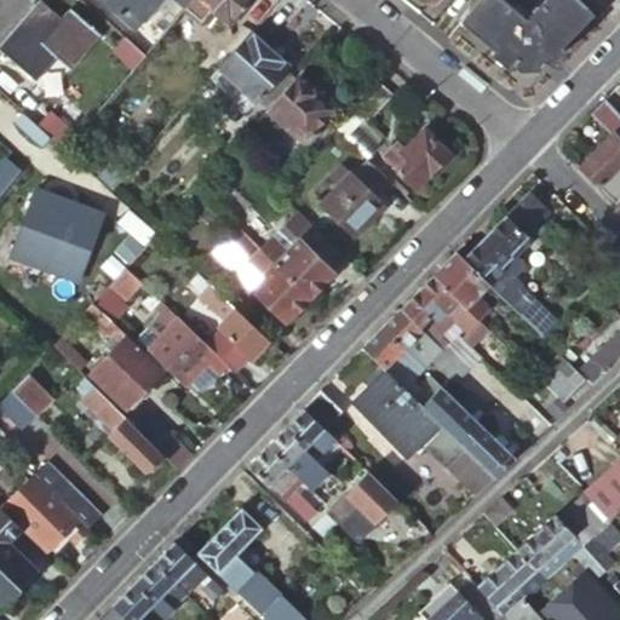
[(162,34),(183,9),(173,0),(103,0),(102,3),(133,29),(143,17),(162,34)]
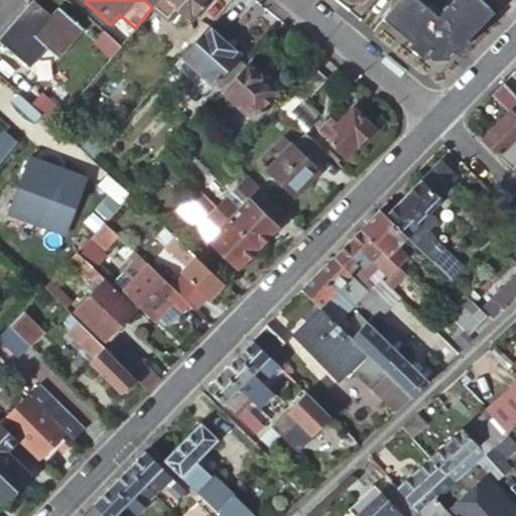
[(158,0),(152,7),(166,19),(175,9),(188,20),(199,9),(200,11),(204,6),(202,5),(206,0),(158,0)]
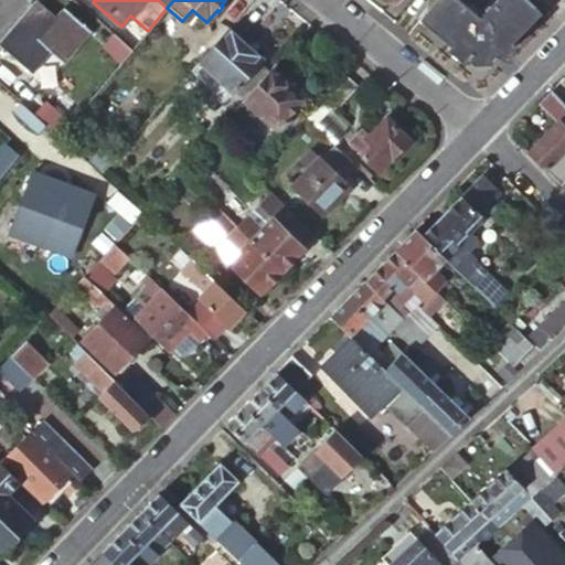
[(432,0),(416,19),(419,21),(470,62),(469,65),(493,63),(491,62),(537,13),(540,12),(526,0),(493,0),(481,13),(475,13),(459,0),(432,0)]
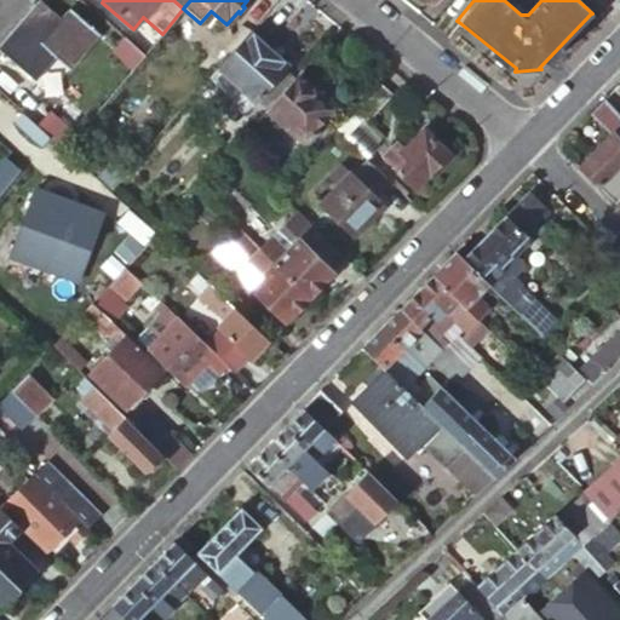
[(97,36),(69,12),(39,46),(67,70),(97,36)]
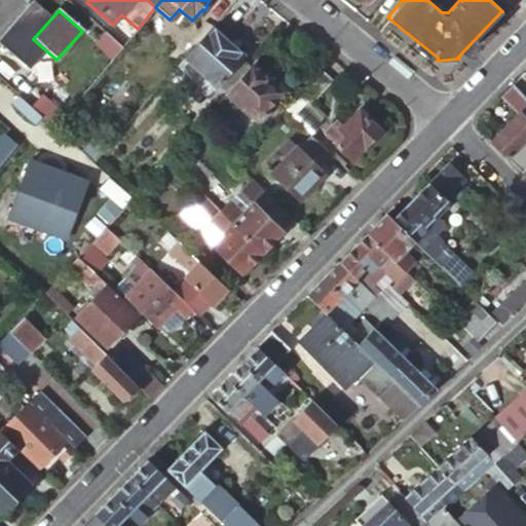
[(241,55),(212,28),(177,68),(208,95),(215,86),(241,55)]
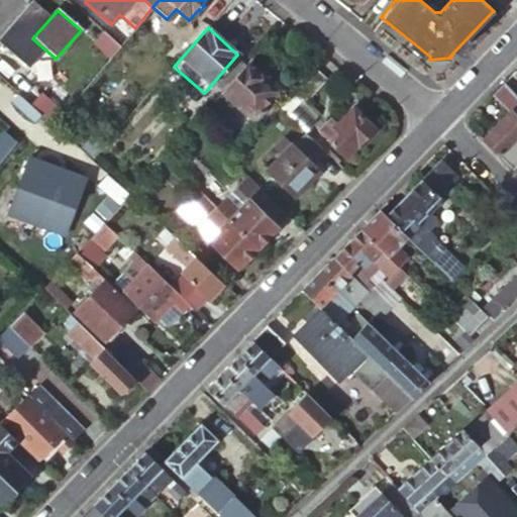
[(108,60),(119,47),(103,33),(92,45),(108,60)]
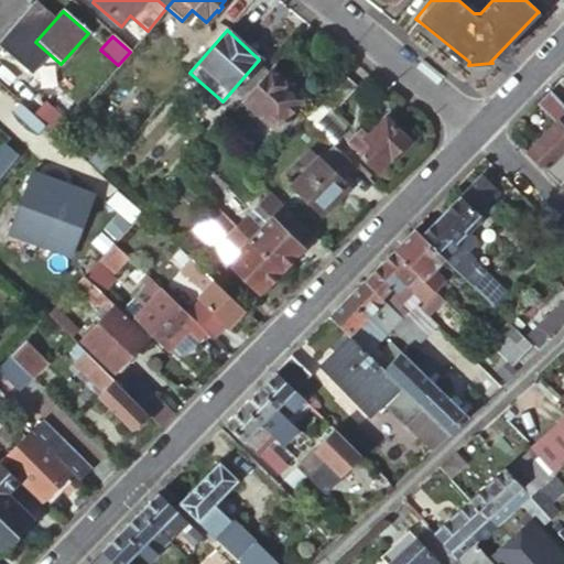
[(259,60),(230,93),(237,99),(266,65),(259,60)]
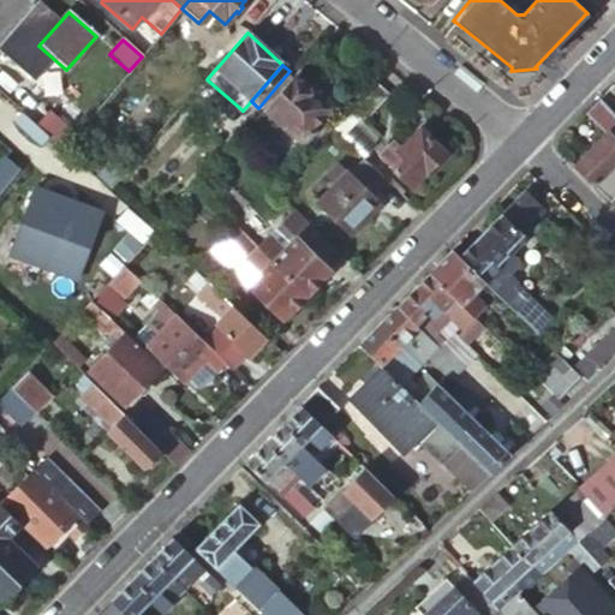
[(333,107),(296,75),(264,108),(303,142),(333,107)]
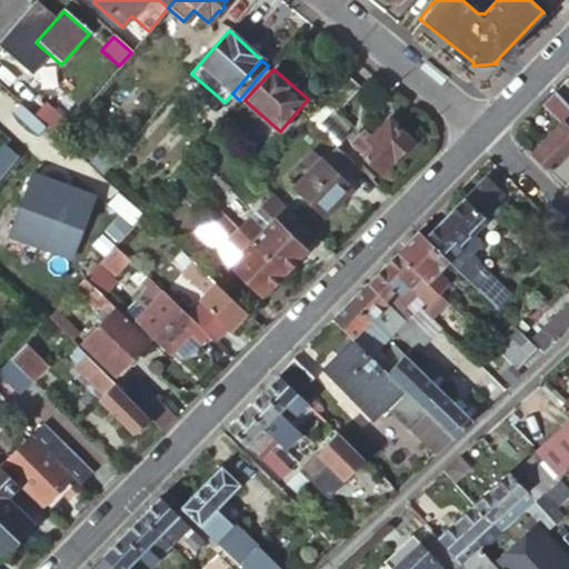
[(359,86),(347,73),(322,101),(336,112),(359,86)]
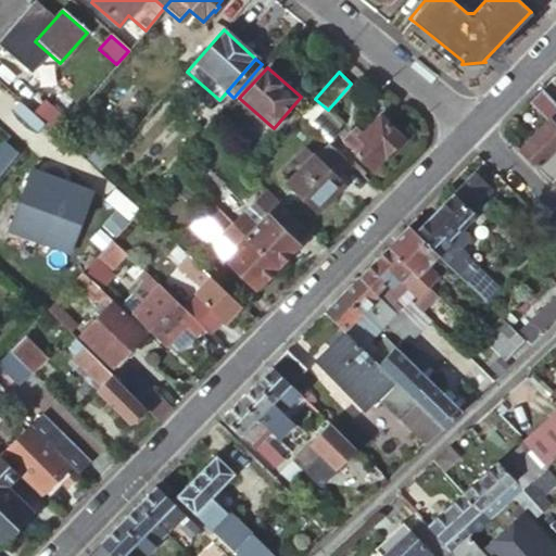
[(42,101),(63,119),(75,104),(54,87),(42,101)]
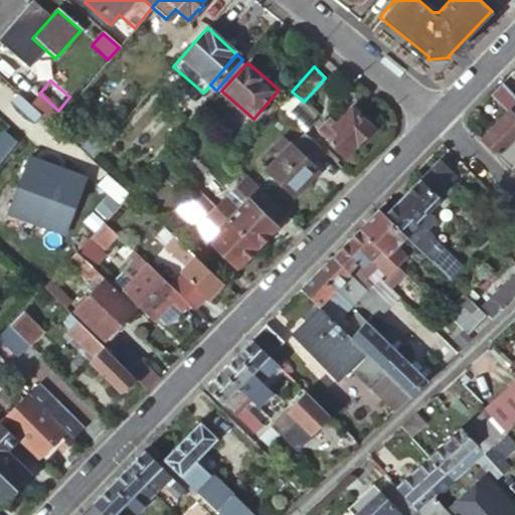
[(39,94),(29,105),(48,122),(58,111),(39,94)]
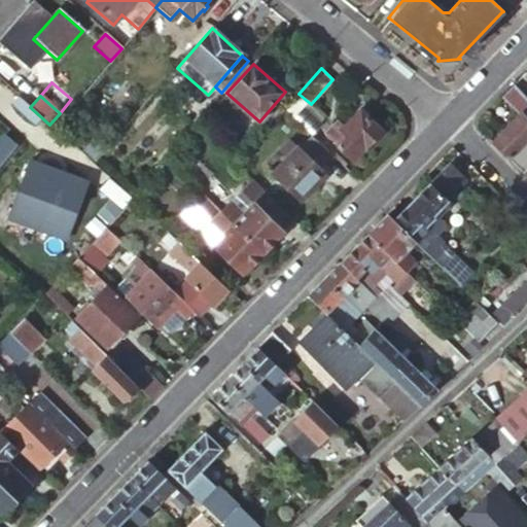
[(526,137),(526,106),(492,141),(507,156),(526,137)]
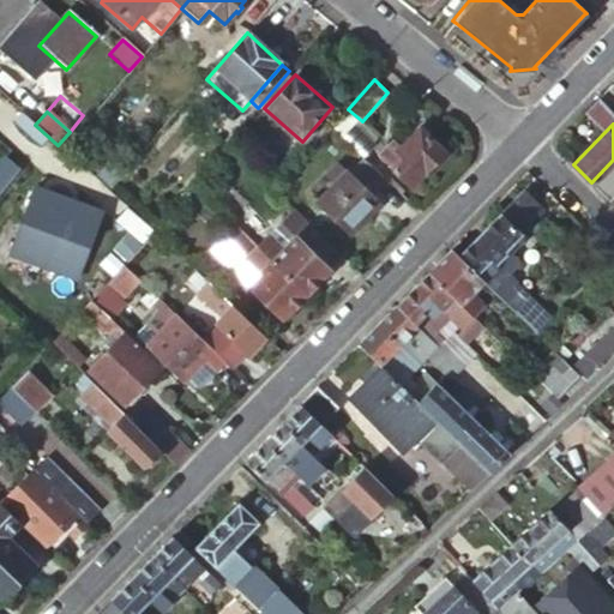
[(441,154),(445,150),(420,125),(399,146),(395,140),(379,156),(411,187),(428,169),(431,172),(445,156),(441,154)]
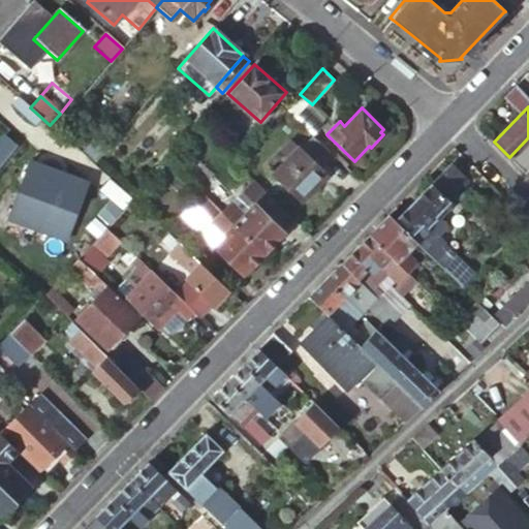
[(318,169),(333,155),(312,134),(299,149),(291,142),(281,151),(289,158),(274,174),(300,199),(315,184),(312,181),(321,172),(318,169)]
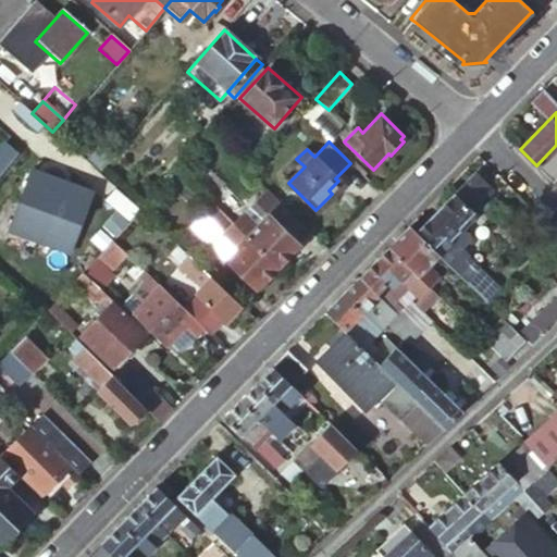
[(0,196),(3,199),(35,161),(23,151),(0,177),(0,196)]
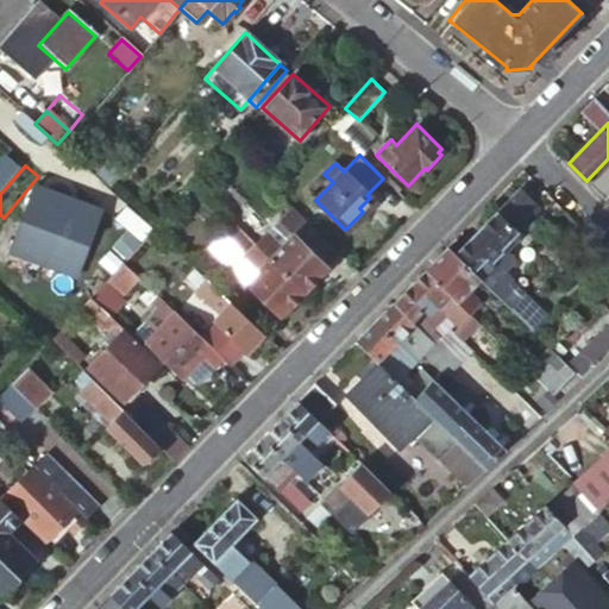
[(454,252),(465,264),(482,281),(532,331),(540,321),(503,286),(508,282),(496,270),(500,267),(493,261),(503,251),(501,249),(519,231),(516,230),(539,206),(520,187),(497,211),(496,209),(454,252)]
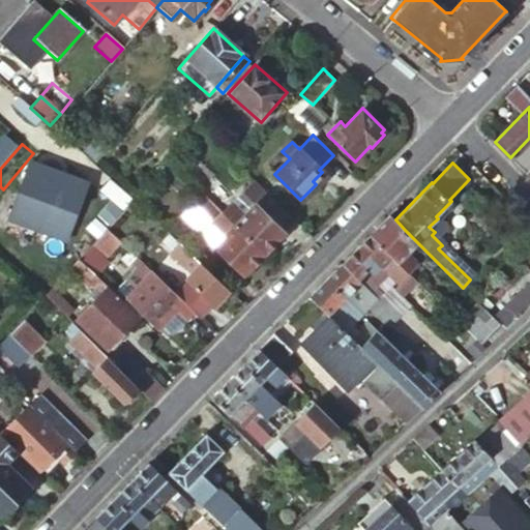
[(325,175),(322,172),(313,181),(316,184),(325,175)]
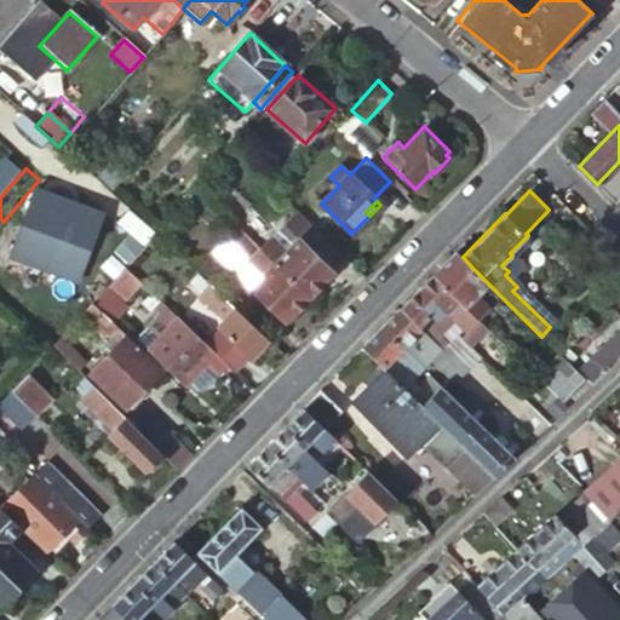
[(332,270),(345,256),(323,236),(296,210),(273,235),(259,248),(310,297),(333,273),(332,270)]
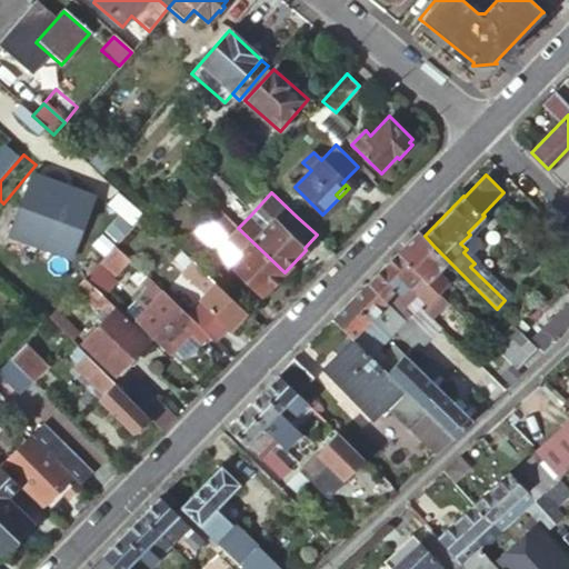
[(262,296),(285,272),(238,228),(215,206),(207,212),(231,236),(227,239),(240,251),(232,260),(229,263),(262,296)]
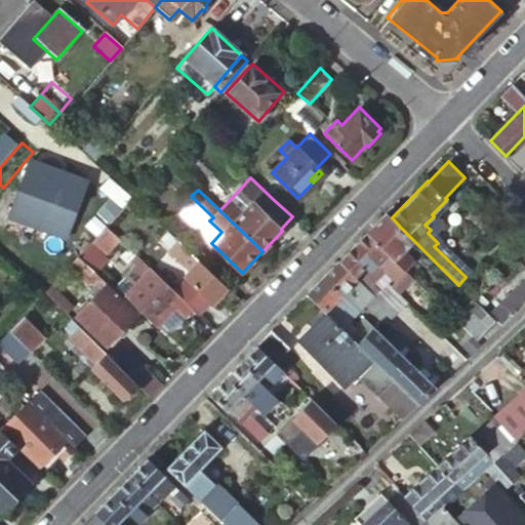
[(213,217),(191,196),(180,208),(214,240),(221,232),(209,220),(213,217)]
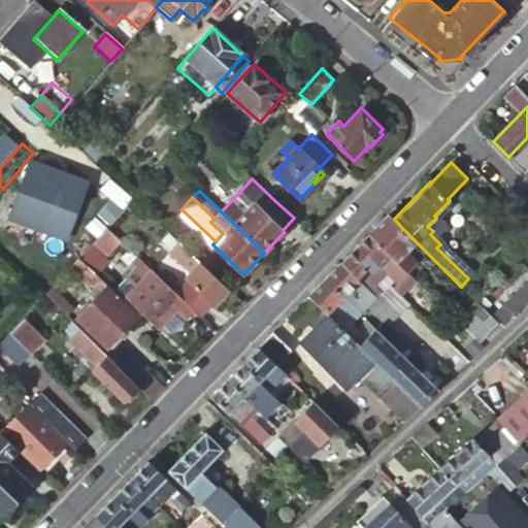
[(388,213),(368,233),(384,249),(385,248),(403,229),(394,219),(388,213)]
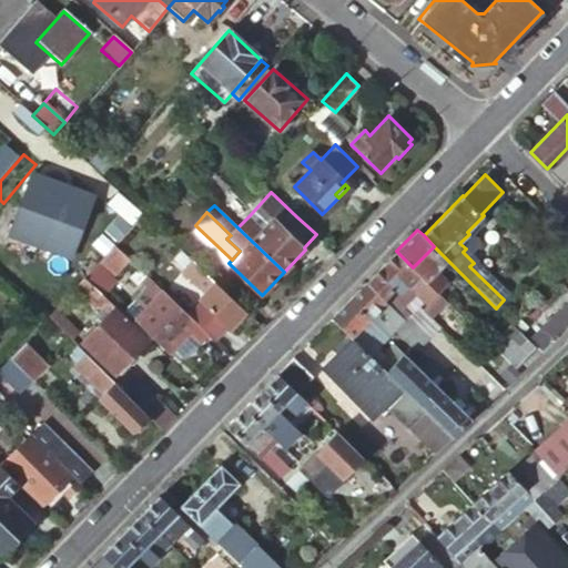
[(98,264),(84,277),(89,282),(93,277),(99,283),(108,273),(111,276),(128,259),(113,245),(98,264)]
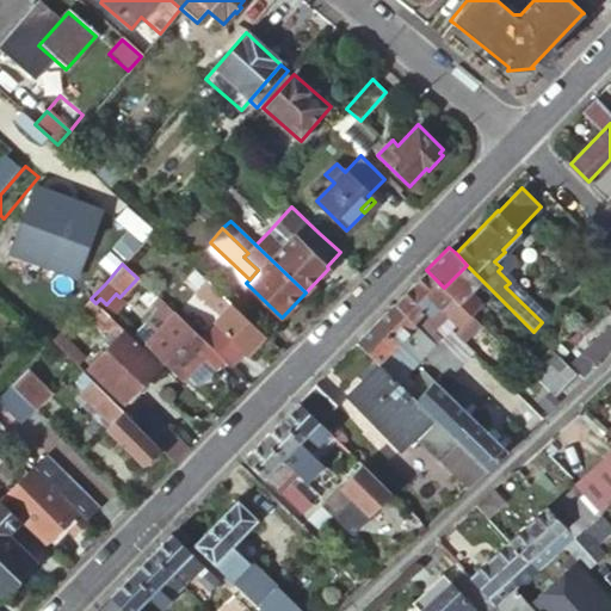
[(445,287),(444,288),(451,295),(457,301),(461,304),(483,282),(467,265),(445,287)]
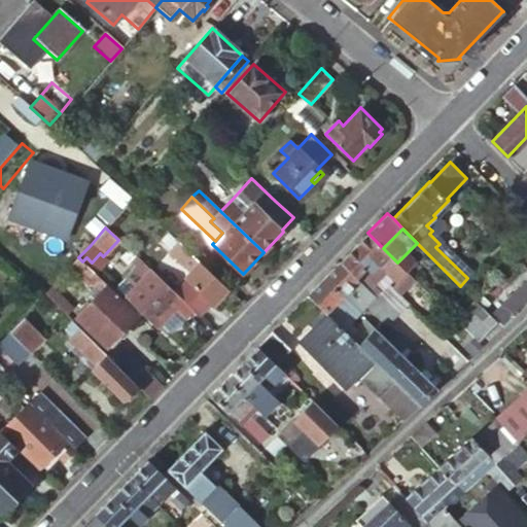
[(367,233),(346,255),(361,270),(373,258),(383,248),(367,233)]
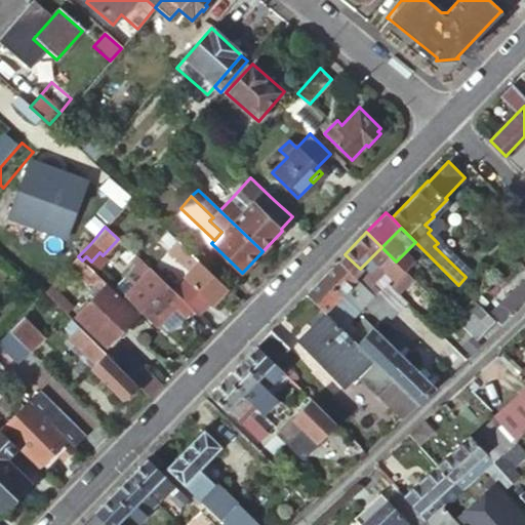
[(32,282),(44,290),(46,292),(56,281),(68,269),(78,256),(90,244),(79,233),(67,247),(65,245),(32,282)]
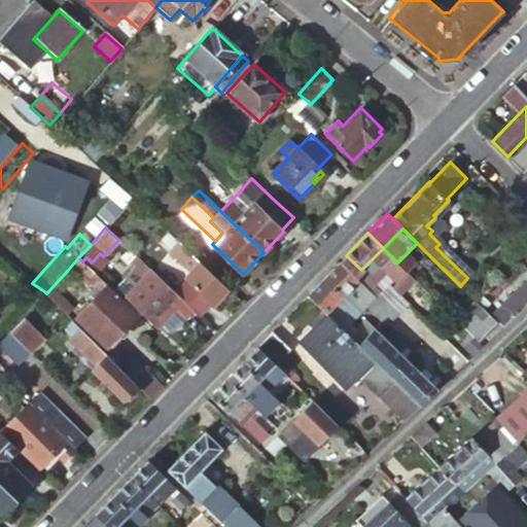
[(212,304),(227,287),(179,241),(170,250),(190,271),(185,277),(171,290),(191,310),(199,316),(211,302),(212,304)]
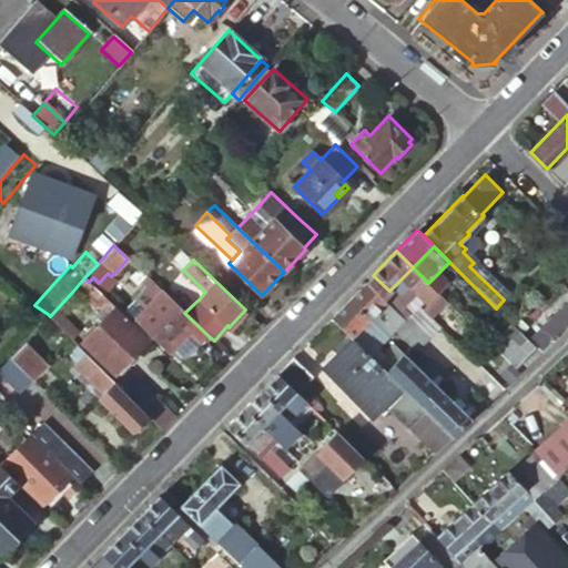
[(413,267),(402,279),(408,285),(415,279),(419,274),(413,267)]
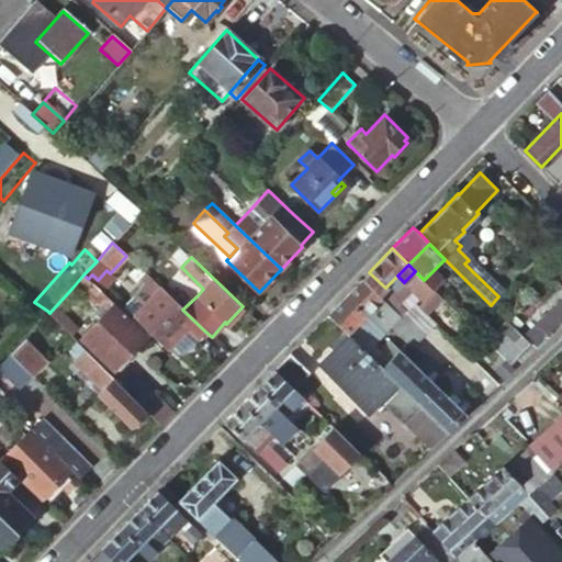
[(415,271),(411,276),(416,281),(420,277),(415,271)]
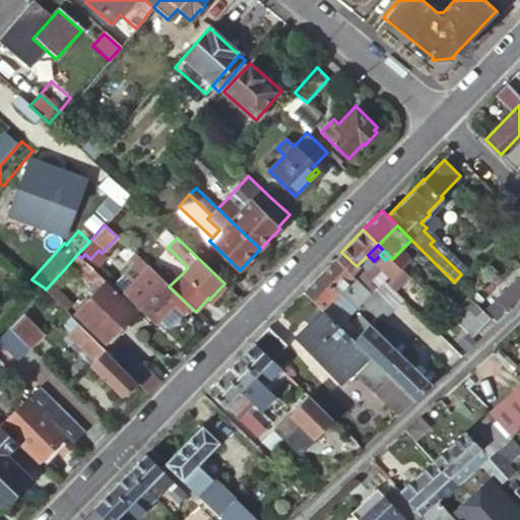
[(341,252),(319,274),(352,310),(364,300),(371,293),(350,272),(356,266),(341,252)]
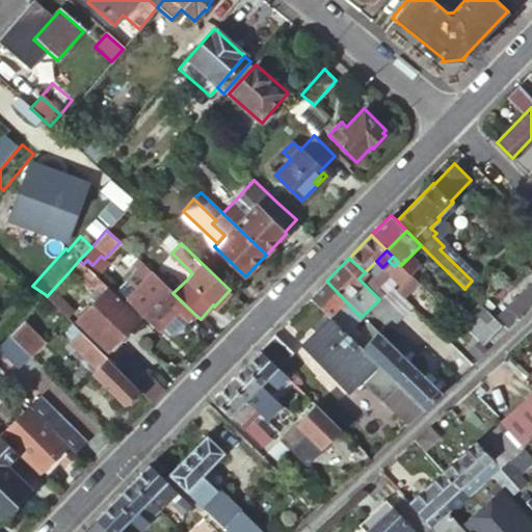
[(79,260),(69,272),(97,299),(77,320),(108,350),(139,318),(83,264),(79,260)]
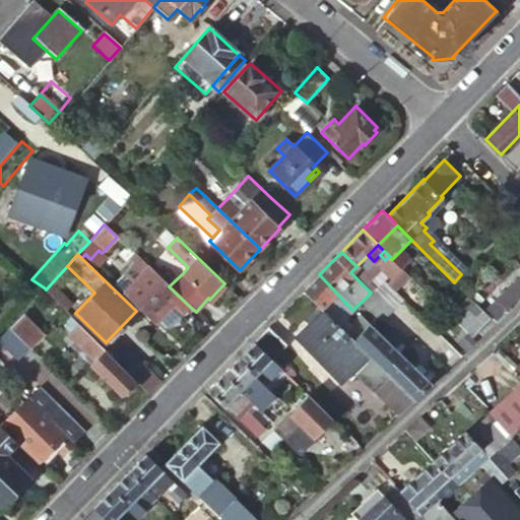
[(389,256),(385,260),(379,265),(390,276),(399,266),(392,259),(389,256)]
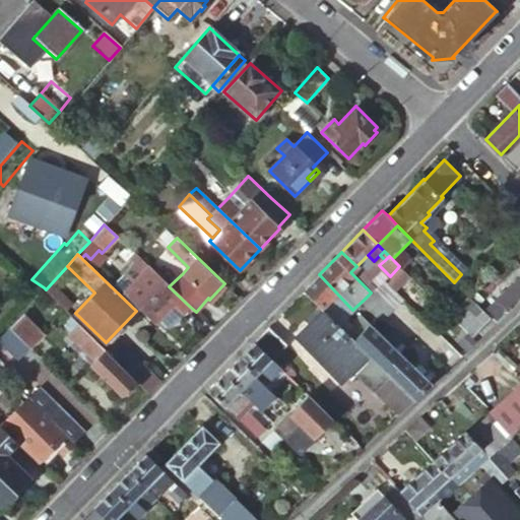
[(181,314),(189,306),(169,286),(138,258),(134,263),(142,271),(132,282),(123,291),(154,322),(157,320),(172,305),(181,314)]
